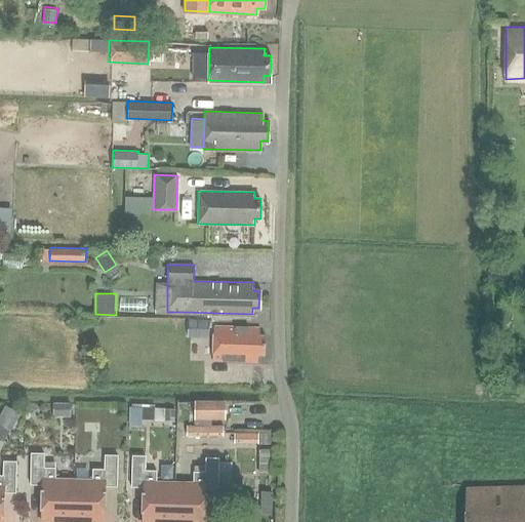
[(512,312),(508,307),(501,307),(497,311),(497,318),(501,324),(507,324),(512,319),(512,312)]
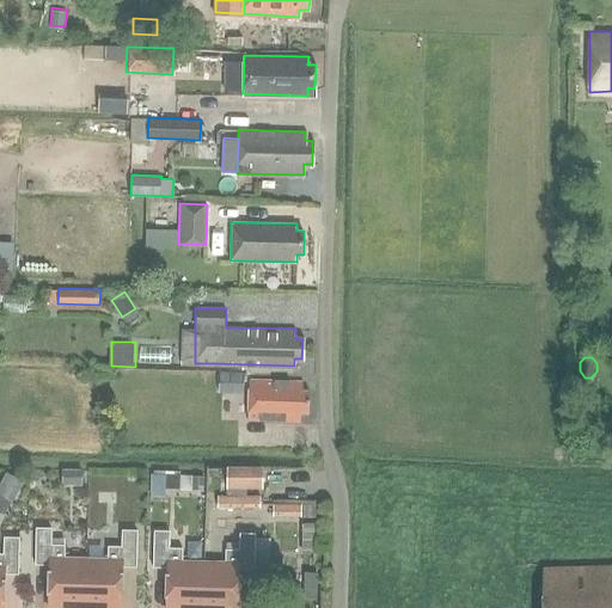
[(250,380),(249,418),(298,421),(299,412),(307,412),(307,392),(300,392),(300,382),(250,380)]
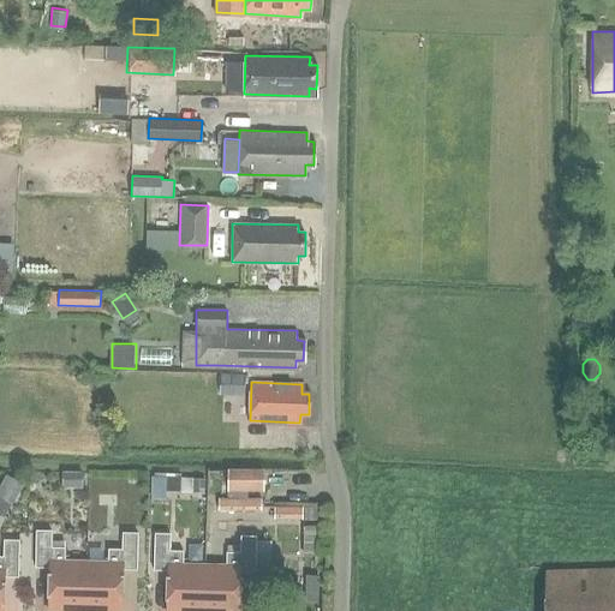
[(63,469),(63,485),(83,486),(83,471),(63,469)]
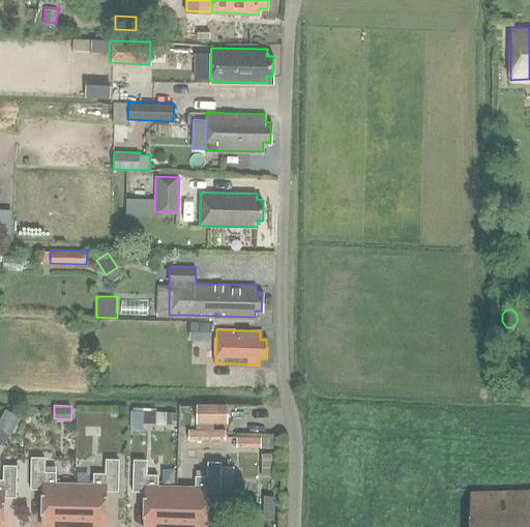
[(226,405),(195,405),(195,423),(213,423),(226,423),(226,405)]
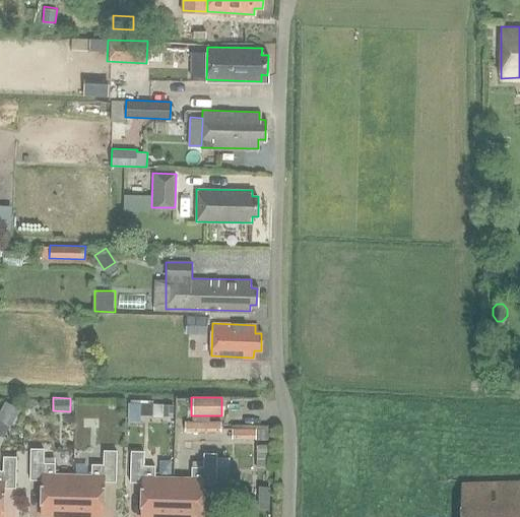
[(5,400),(0,409),(0,419),(11,425),(19,407),(5,400)]
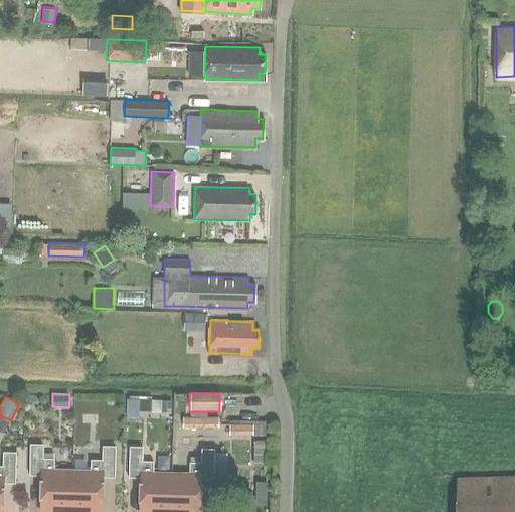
[(128,397),(128,410),(152,411),(152,398),(128,397)]
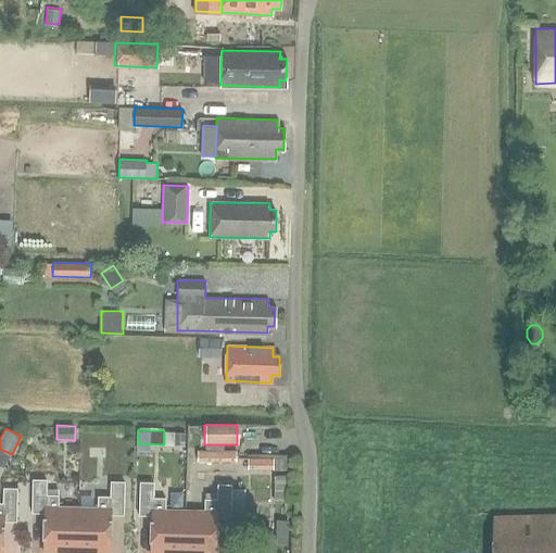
[(175,430),(175,444),(185,444),(186,430),(175,430)]
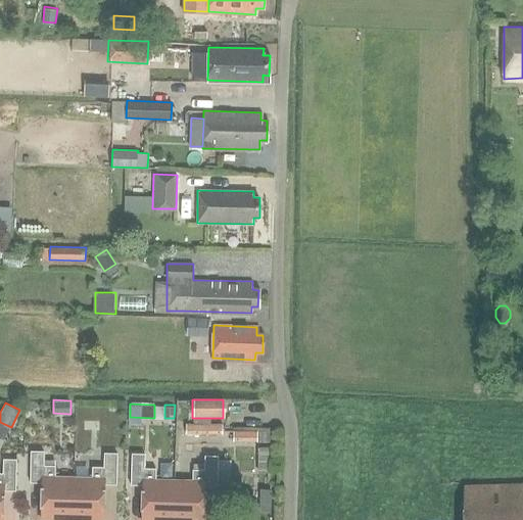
[(187,433),(222,433),(222,423),(210,423),(192,423),(187,423),(187,433)]
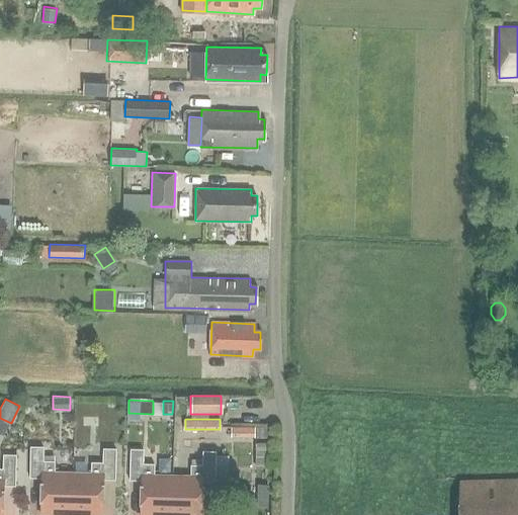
[(231,437),(255,437),(255,427),(231,427),(231,437)]
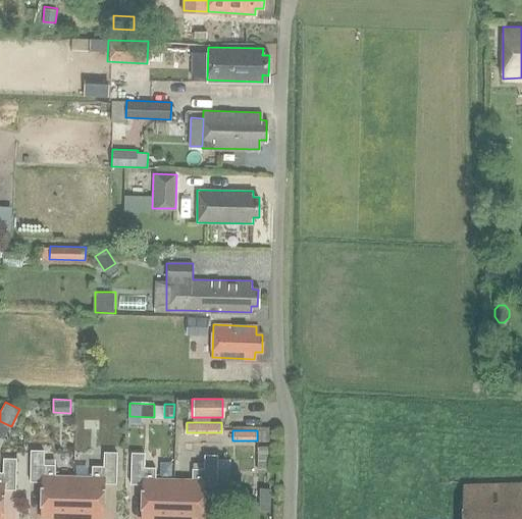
[(258,446),(258,463),(269,462),(268,446),(258,446)]
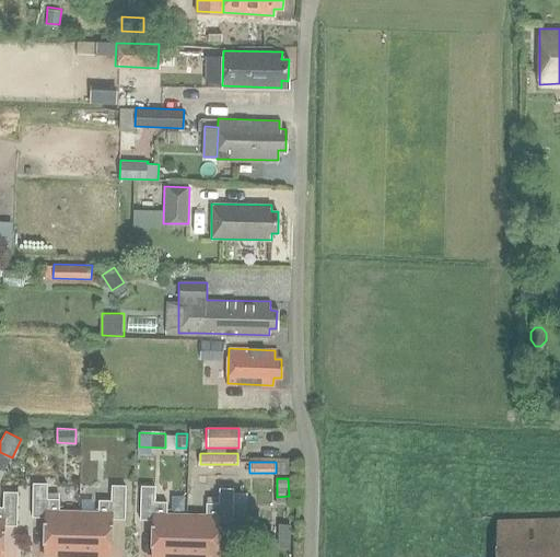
[(32,483),(32,515),(45,517),(44,556),(61,556),(76,556),(78,511),(58,510),(58,498),(46,498),(46,483),(32,483)]
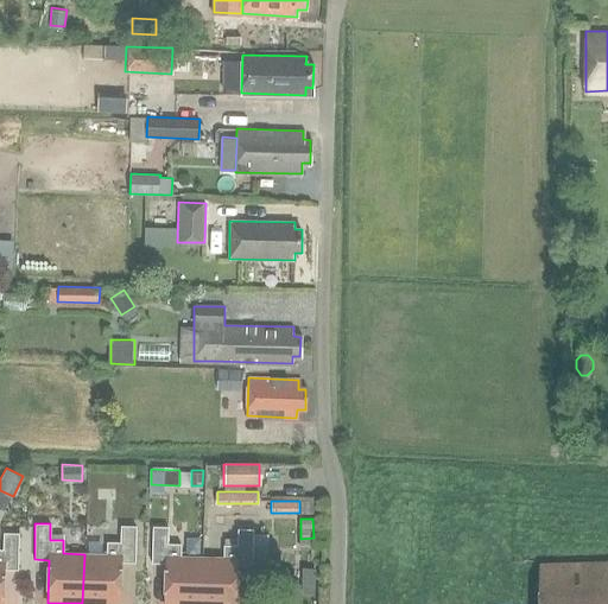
[(84,554),(82,603),(118,603),(120,561),(134,561),(135,526),(120,525),(120,541),(106,541),(106,554),(84,554)]
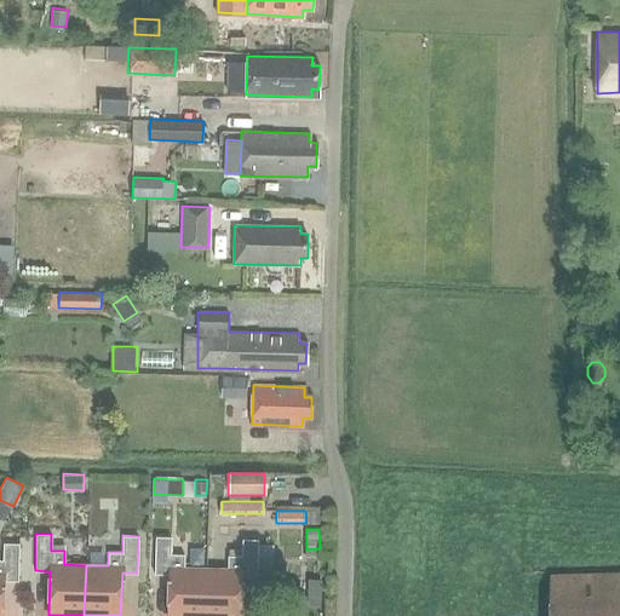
[(155,536),(154,574),(170,574),(167,615),(204,615),(206,568),(184,568),(184,554),(171,553),(171,536),(155,536)]
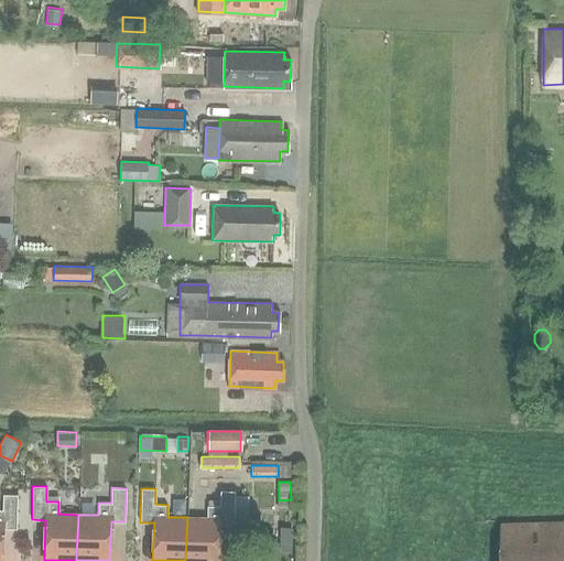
[(187,517),(185,560),(218,560),(219,525),(234,525),(235,491),(220,491),(219,506),(207,506),(207,518),(187,517)]
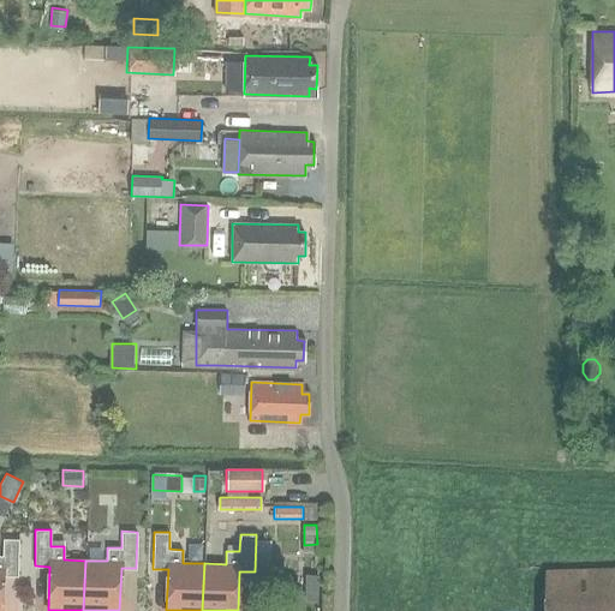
[(0,610),(1,610),(3,575),(17,576),(18,539),(3,538),(3,555),(0,555),(0,610)]
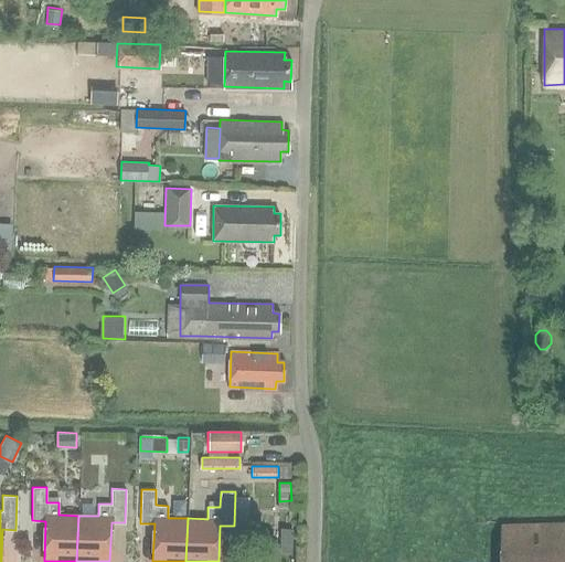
[(564,561),(564,521),(499,522),(499,561),(564,561)]
